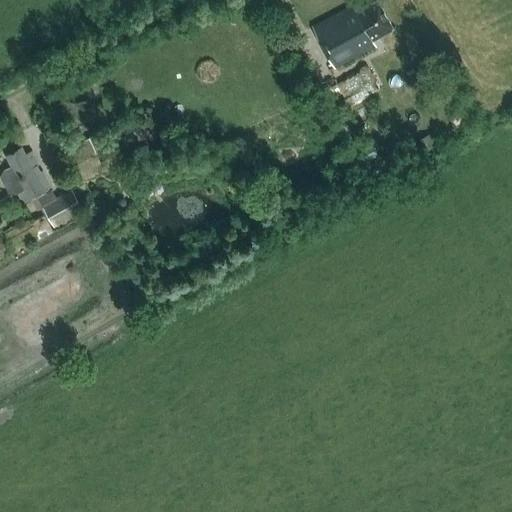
[(394,29),(379,0),(377,0),(358,11),(355,5),(318,24),(340,66),(377,46),(374,40),(394,29)]
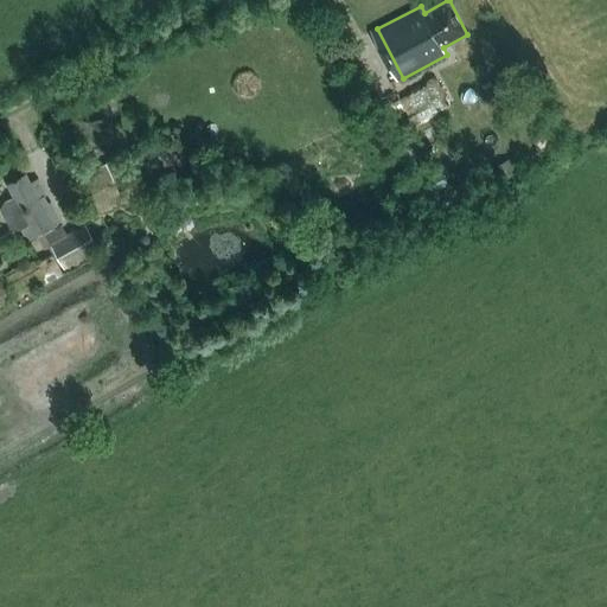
[(448,103),(436,81),(402,100),(414,122),(448,103)]
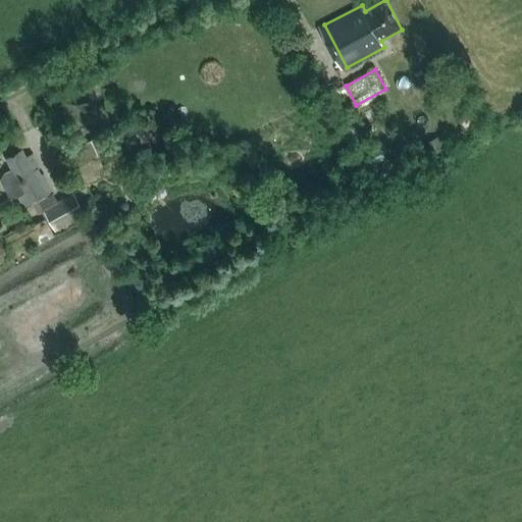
[(49,196),(53,194),(43,174),(41,176),(38,171),(40,170),(32,155),(24,158),(21,152),(6,160),(11,170),(5,174),(0,179),(9,196),(16,197),(23,210),(38,202),(43,211),(53,205),(49,196)]
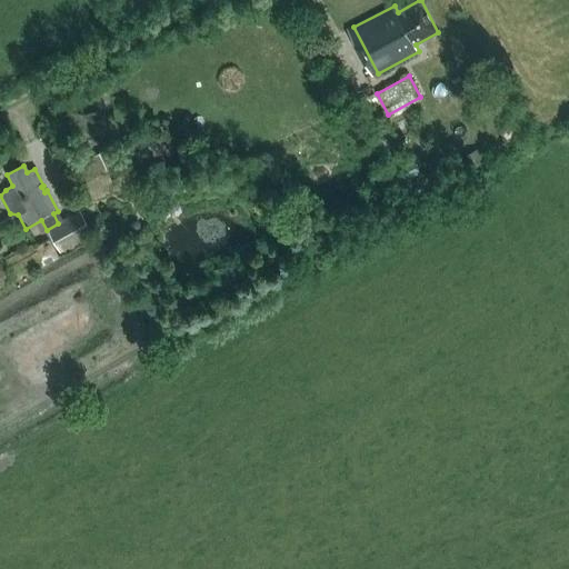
[(49,230),(60,252),(93,235),(81,212),(49,230)]
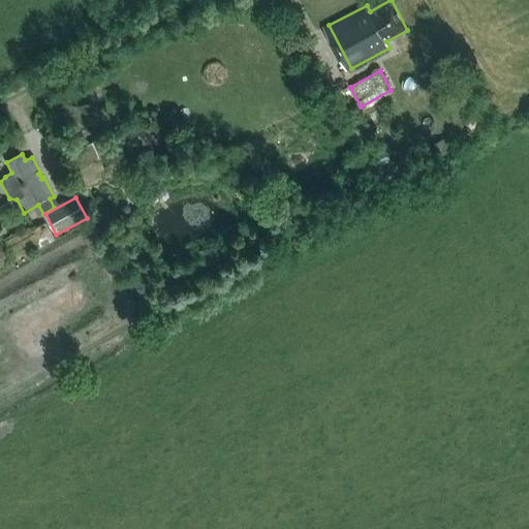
[(0,266),(8,261),(1,248),(0,249),(0,266)]
